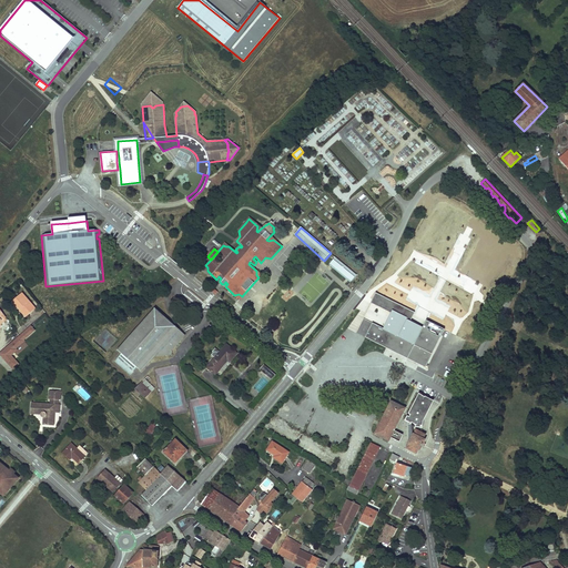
[(351,281),(357,273),(334,256),(328,265),(351,281)]
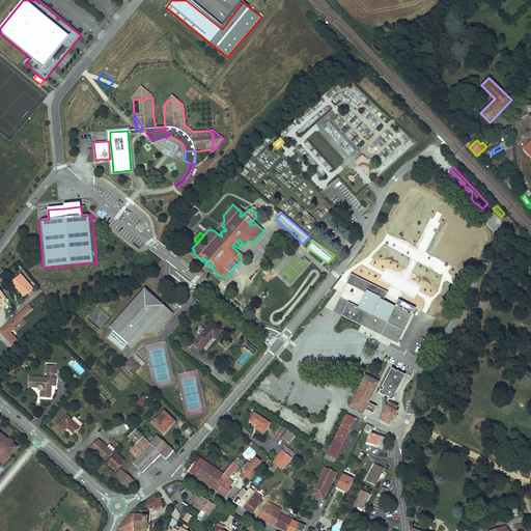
[(389,290),(352,273),(333,310),(376,331),(397,341),(414,308),(398,301),(395,306),(384,301),(389,290)]
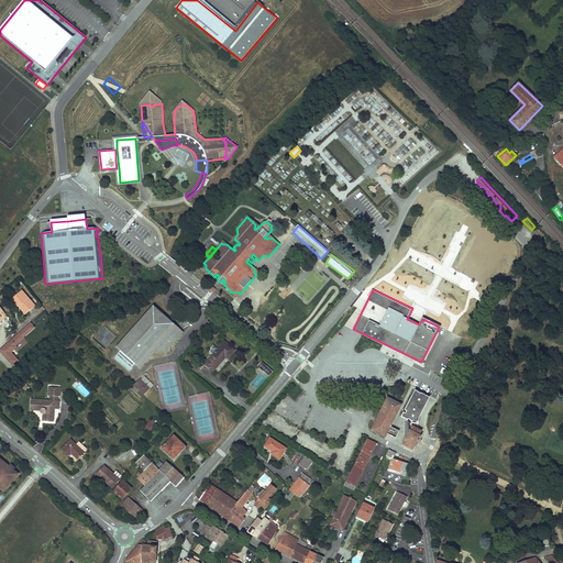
[(21,305),(28,312),(35,306),(22,290),(12,299),(19,307),(21,305)]
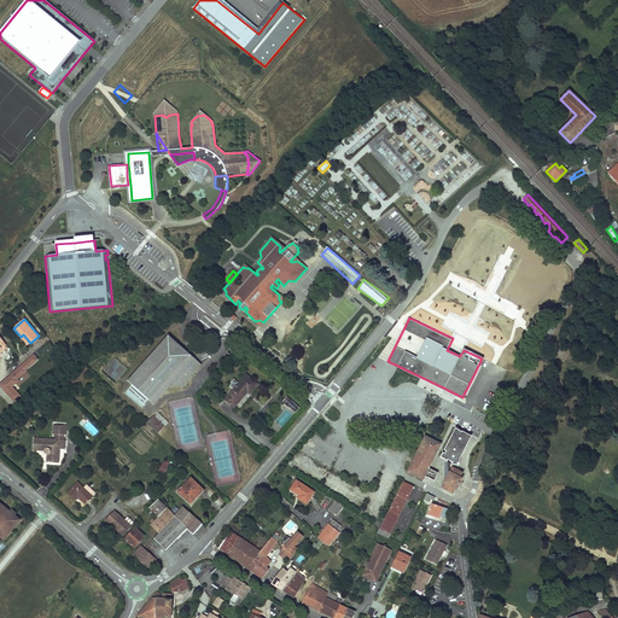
[(186,382),(197,371),(190,365),(194,359),(169,336),(128,382),(132,385),(124,394),(141,408),(149,400),(153,404),(169,386),(186,386),(186,382)]
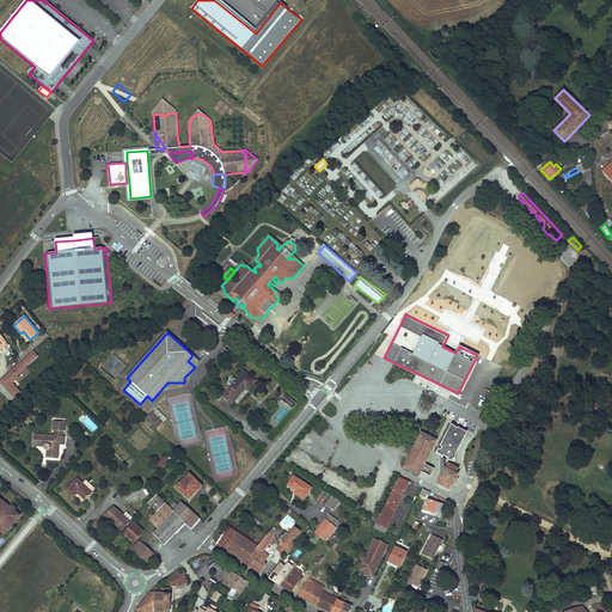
[(34,349),(0,378),(0,383),(13,398),(20,391),(11,380),(40,356),(34,349)]
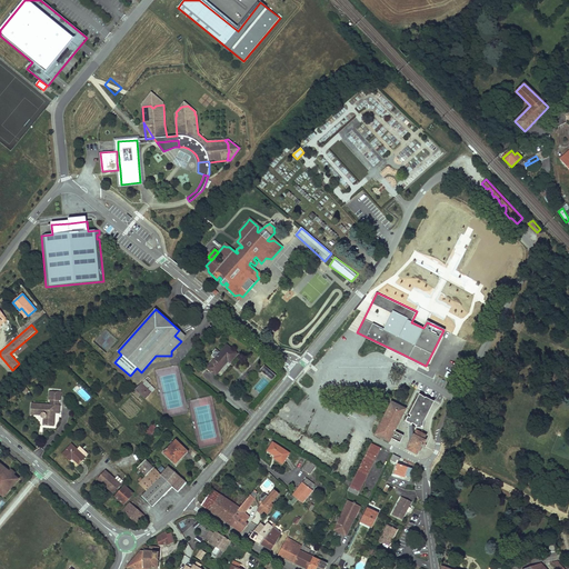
[(181,341),(186,336),(179,330),(175,336),(181,341)]
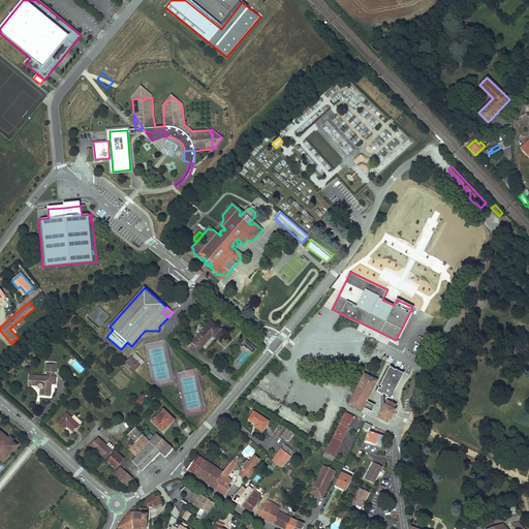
[(211,320),(205,328),(199,334),(192,342),(200,349),(212,336),(214,337),(220,329),(211,320)]
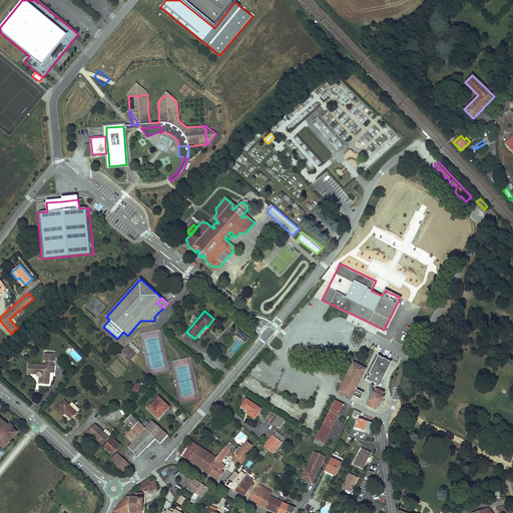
[(238,337),(245,343),(249,339),(238,329),(234,334),(238,337)]
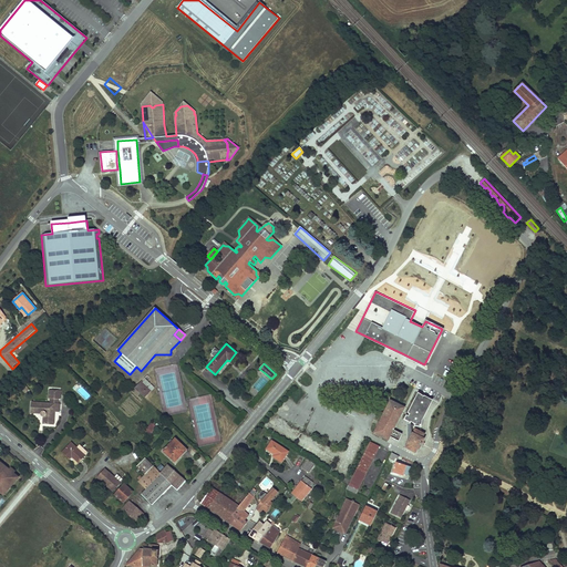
[(271,379),(264,372),(250,388),(258,395),(271,379)]
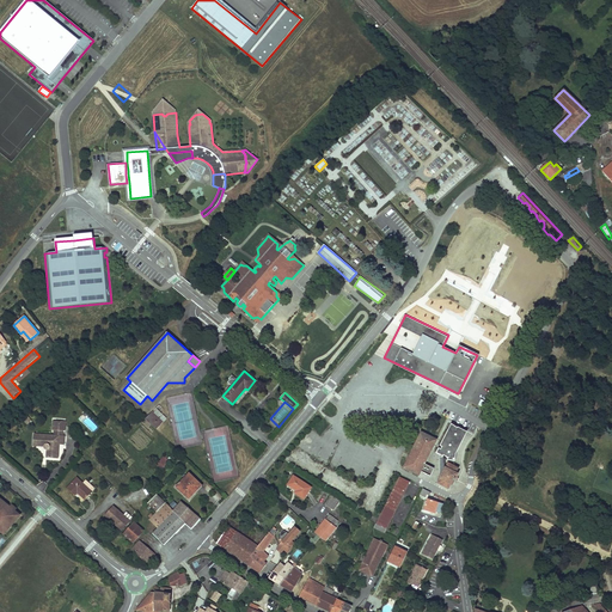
[(159,405),(152,412),(159,420),(157,422),(160,426),(166,418),(159,412),(163,409),(159,405)]
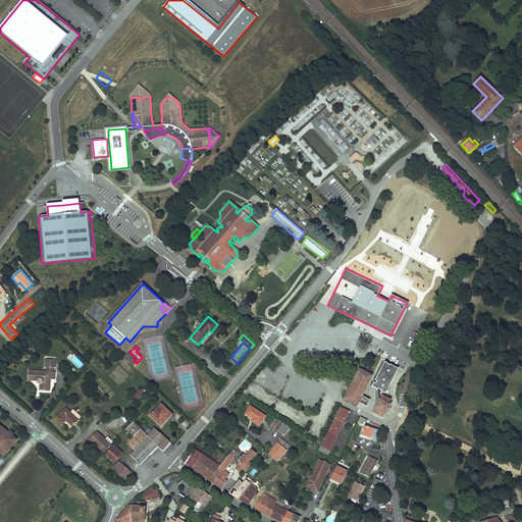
[(136,358),(129,352),(123,358),(134,366),(137,363),(134,360),(136,358)]
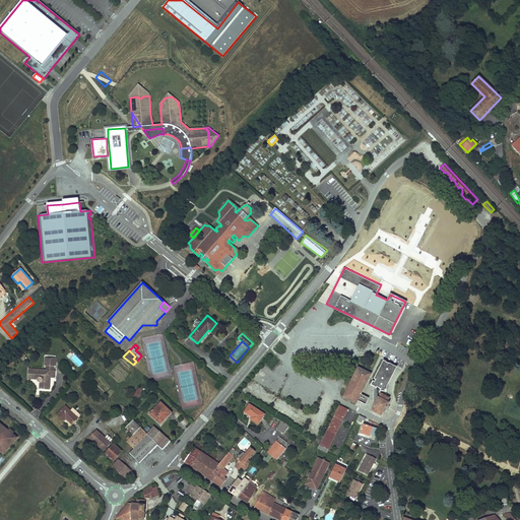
[(78,367),(83,363),(74,353),(70,359),(78,367)]
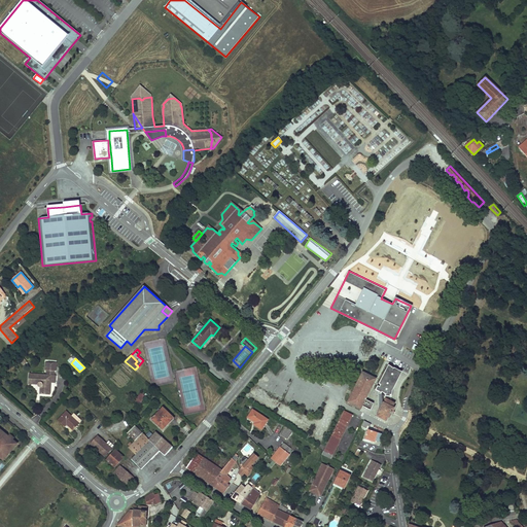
[(363,373),(348,402),(360,409),(362,406),(371,410),(374,403),(365,399),(376,379),(363,373)]
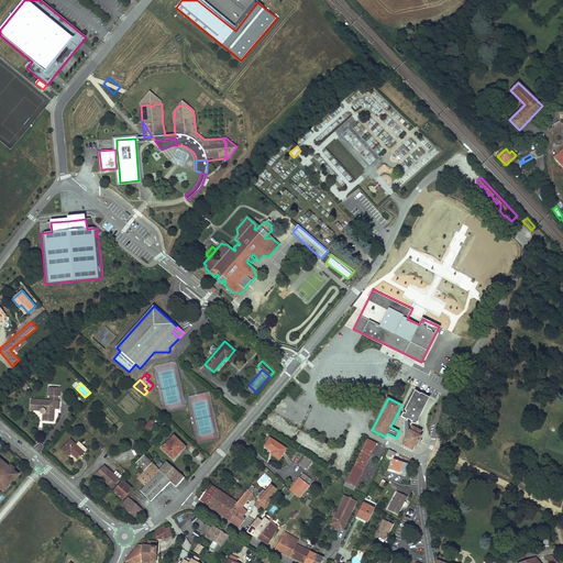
[(44,414),(43,421),(54,421),(55,409),(59,409),(61,401),(58,401),(51,401),(32,399),(31,410),(41,410),(42,411),(43,412),(44,414)]
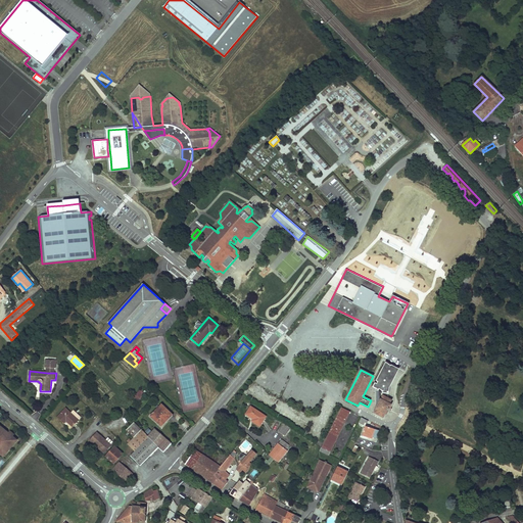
[(391,400),(383,396),(375,413),(383,417),(385,413),(386,414),(391,406),(389,405),(391,400)]
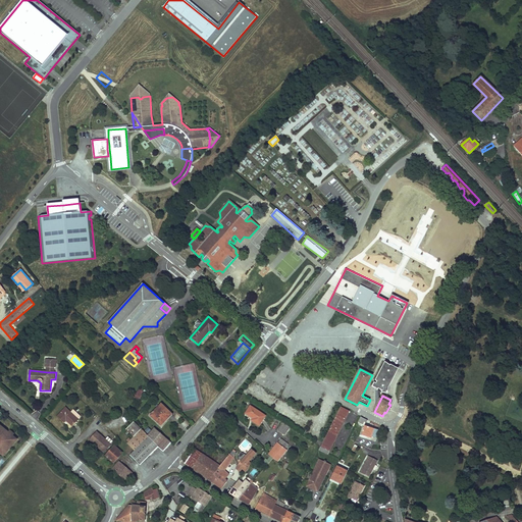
[(164,418),(166,420),(172,414),(161,404),(150,415),(159,424),(164,418)]
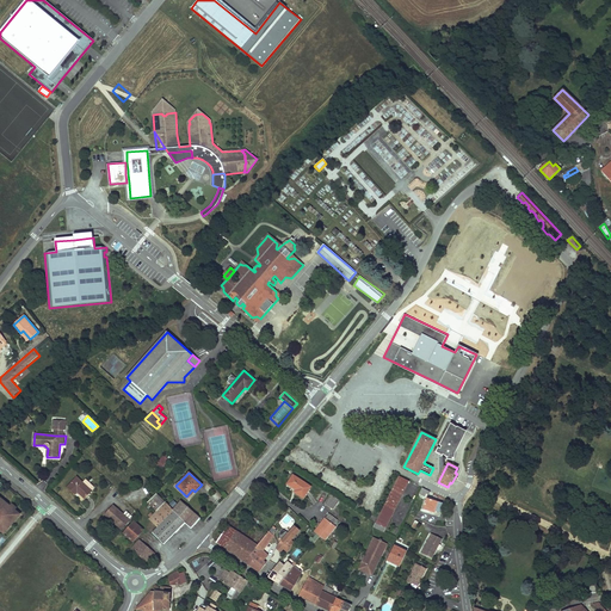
[(312,487),(294,476),(288,485),(297,491),(295,493),(303,498),(312,487)]
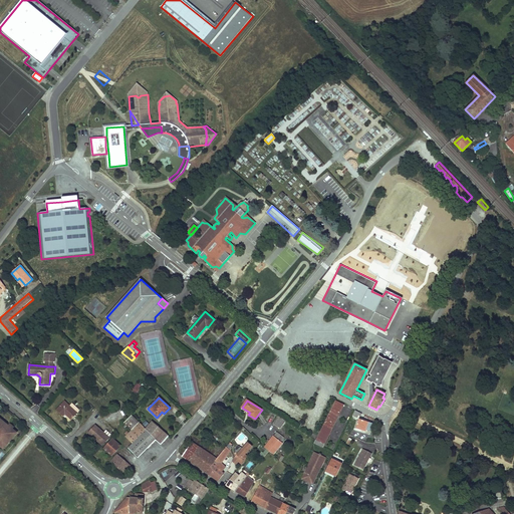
[(335,401),(314,444),(322,448),(343,405),(335,401)]
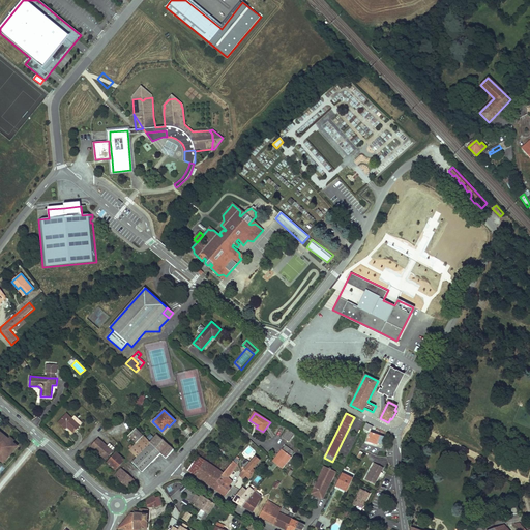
[(66,414),(58,423),(64,430),(67,427),(74,433),(80,427),(79,425),(81,424),(81,422),(78,419),(75,421),(66,414)]
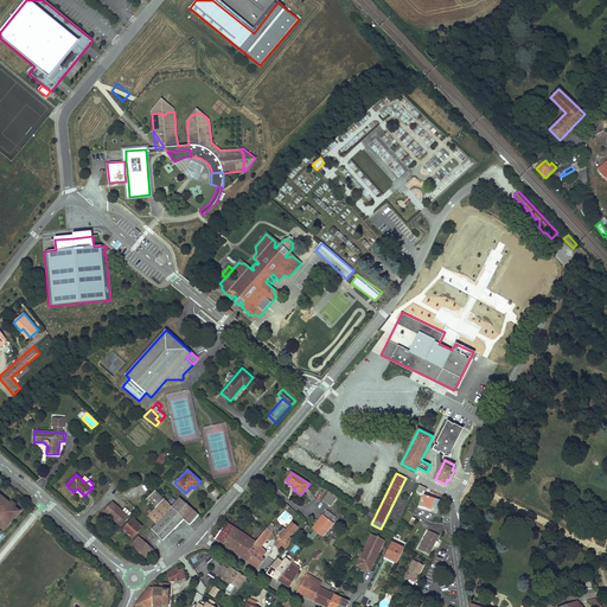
[(155,491),(146,500),(155,509),(148,516),(157,524),(151,530),(164,542),(184,521),(190,526),(199,516),(180,498),(172,506),(155,491)]
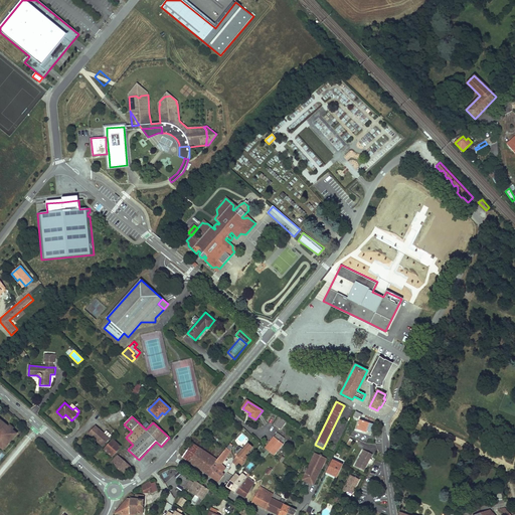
[(287,421),(280,417),(275,424),(282,430),(287,421)]
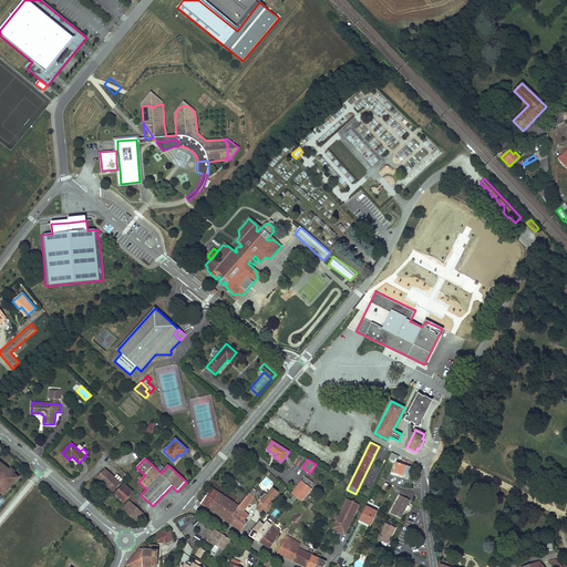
[(0,492),(3,495),(18,477),(13,474),(9,470),(0,462),(0,492)]
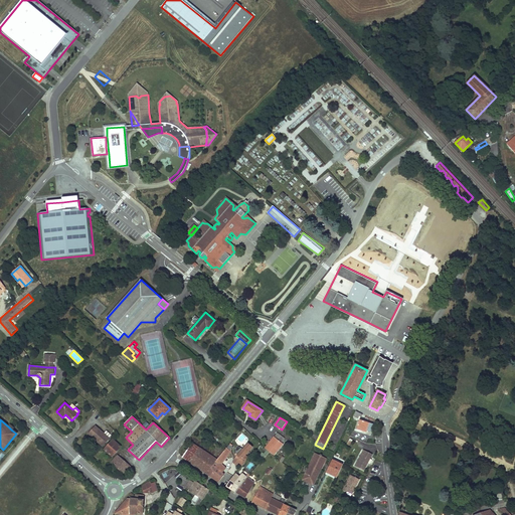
[(373,424),(360,420),(357,430),(366,433),(367,432),(370,433),(372,426),(373,424)]
